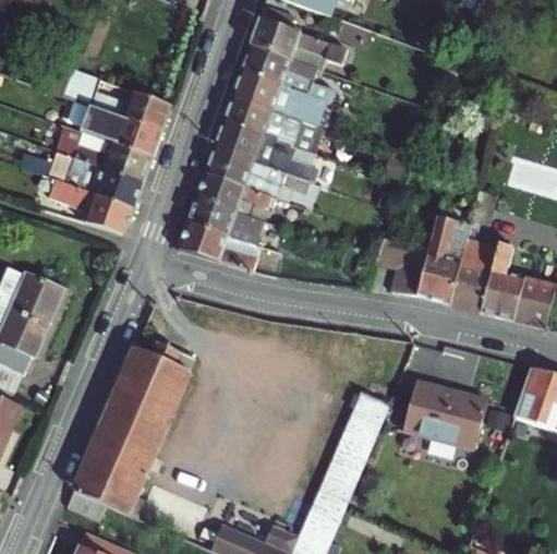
[(329,16),(334,0),(282,0),(329,16)]
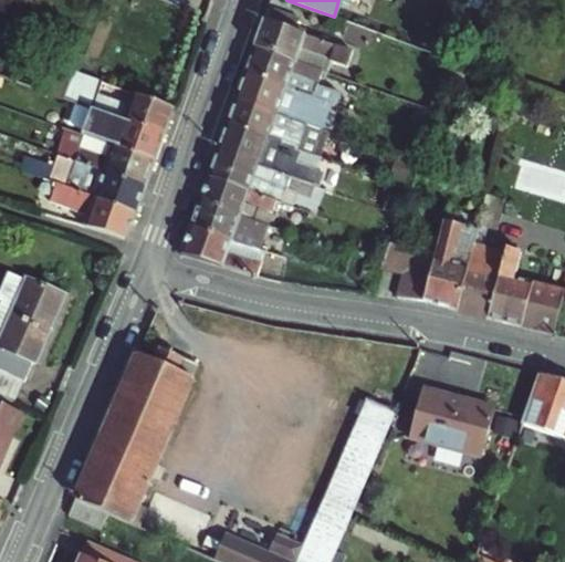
[(272,8),(268,19),(261,17),(251,45),(320,69),(324,71),(328,58),(346,63),(351,48),(292,28),(295,17),(272,8)]
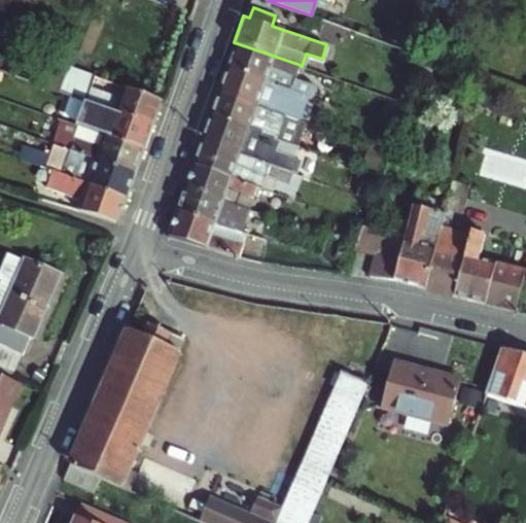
[(297,64),(234,42),(225,67),(265,79),(266,77),(290,84),(293,75),(297,64)]
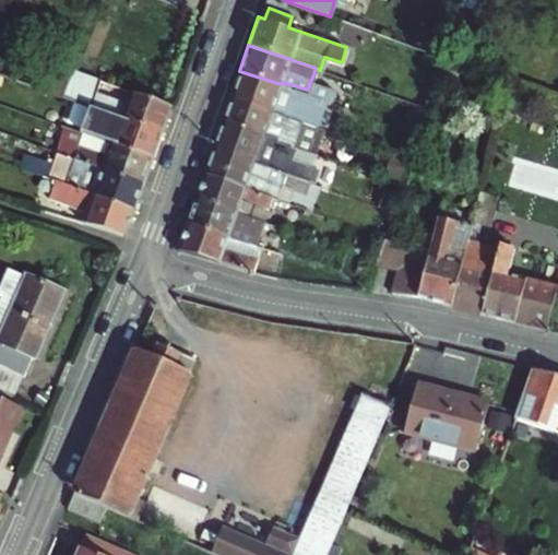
[(42,91),(56,95),(64,67),(52,63),(42,91)]
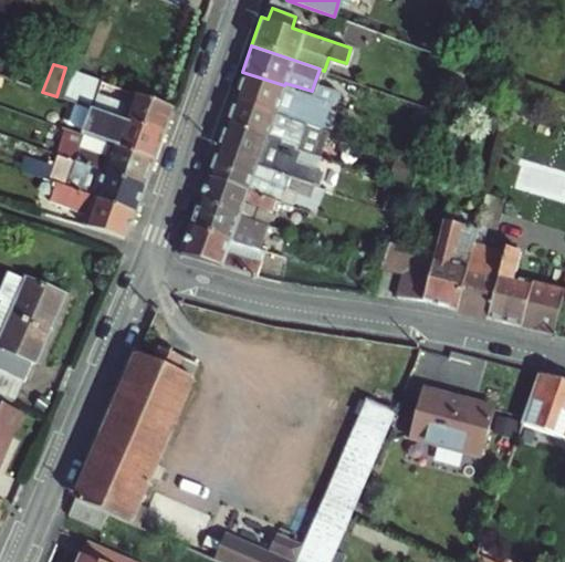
[(95,90),(100,77),(66,65),(65,68),(56,96),(84,106),(118,117),(159,132),(170,102),(131,87),(126,100),(113,95),(104,92),(95,90)]
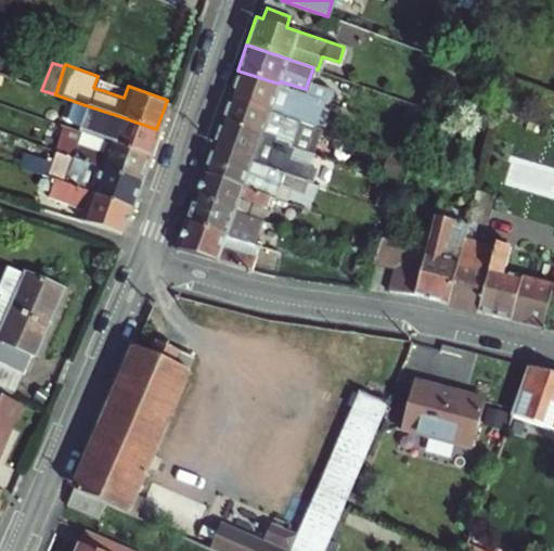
[(279,84),(237,71),(229,95),(270,110),(283,114),(309,124),(312,125),(321,98),(311,95),(304,92),(306,89),(280,81),(279,84)]
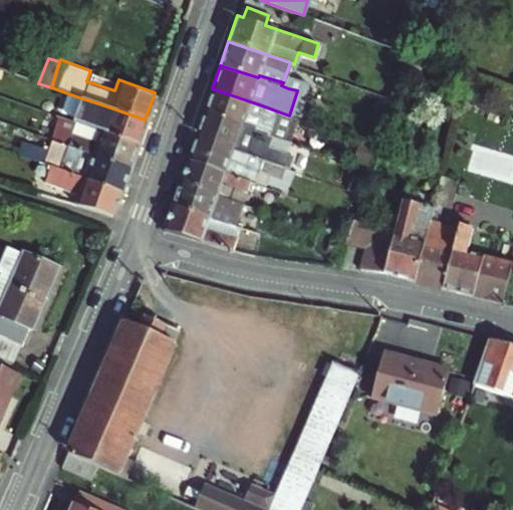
[(98,72),(90,70),(86,81),(94,83),(98,72)]
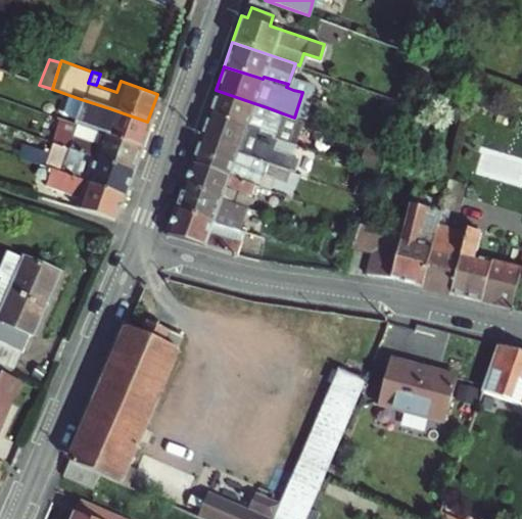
[(312,82),(291,75),(288,84),(286,87),(293,90),(302,92),(305,93),(307,94),(312,82)]
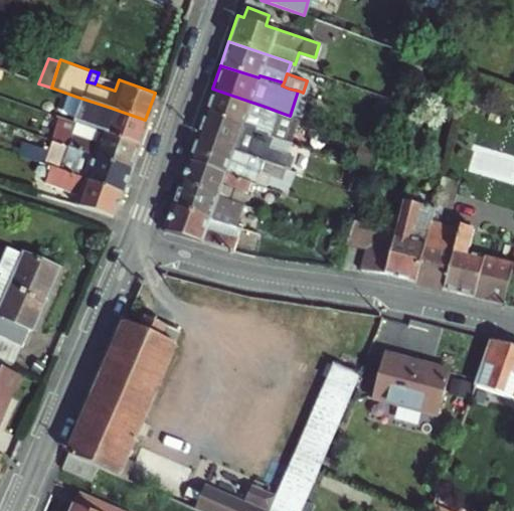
[(119,79),(107,75),(103,87),(115,91),(119,79)]
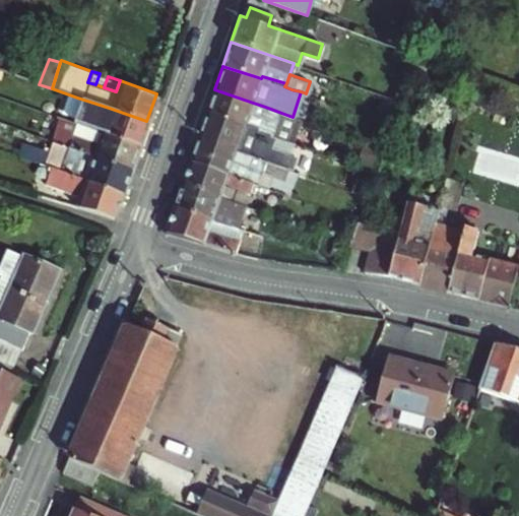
[(253,103),(214,89),(205,114),(244,126),(245,123),(257,127),(256,131),(269,135),(272,136),(289,142),(298,118),(293,117),(289,116),(265,107),(253,103)]
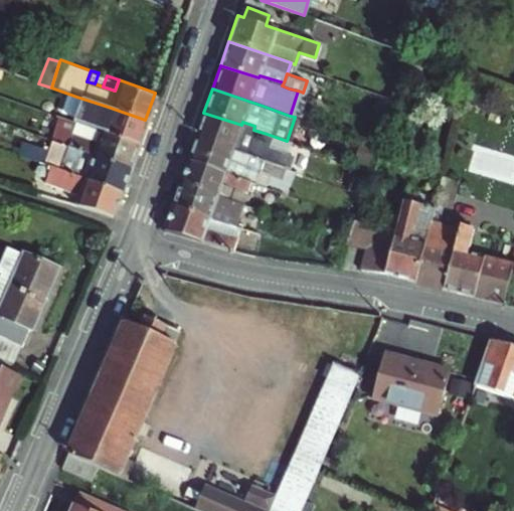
[(76,97),(72,107),(105,117),(108,107),(76,97)]
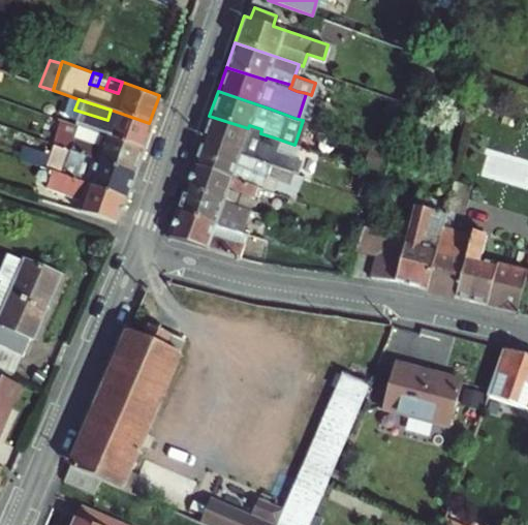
[(70,123),(99,132),(141,146),(149,123),(111,110),(107,120),(74,110),(70,123)]
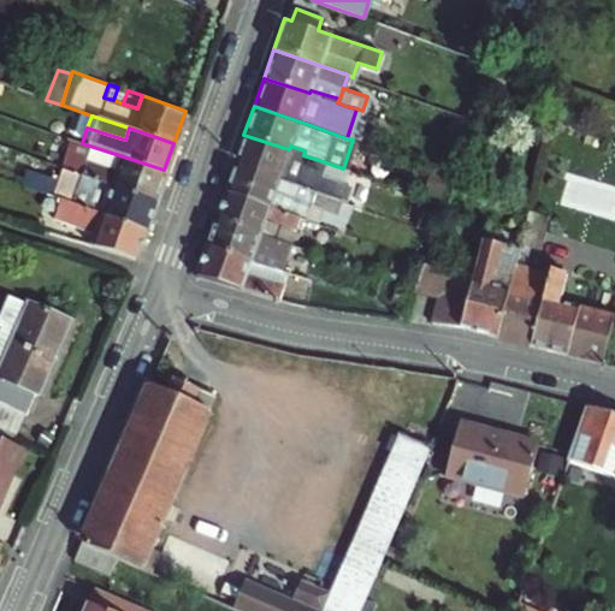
[(243,135),(234,162),(278,178),(291,182),(317,190),(337,197),(338,197),(338,196),(346,199),(350,184),(319,173),(323,161),(319,160),(303,155),(305,150),(290,146),(289,149),(243,135)]
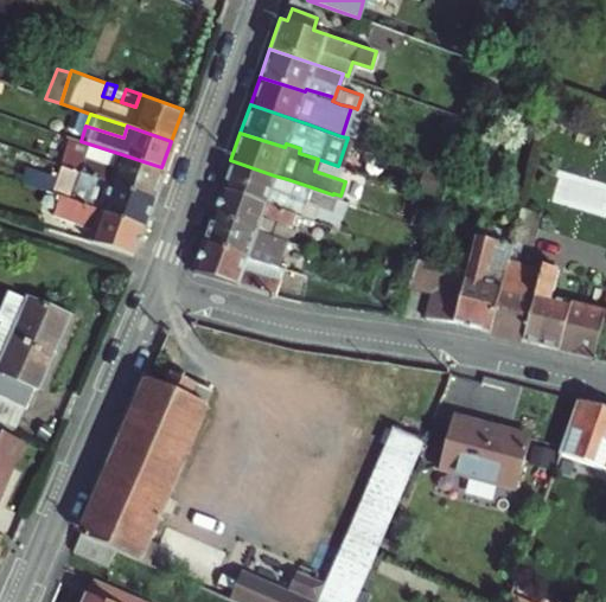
[(114,152),(81,141),(77,154),(110,164),(114,152)]
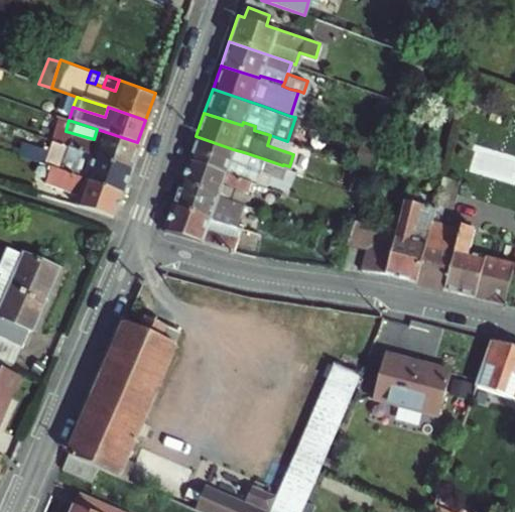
[(61,144),(89,153),(129,166),(137,142),(97,129),(94,139),(66,131),(61,144)]
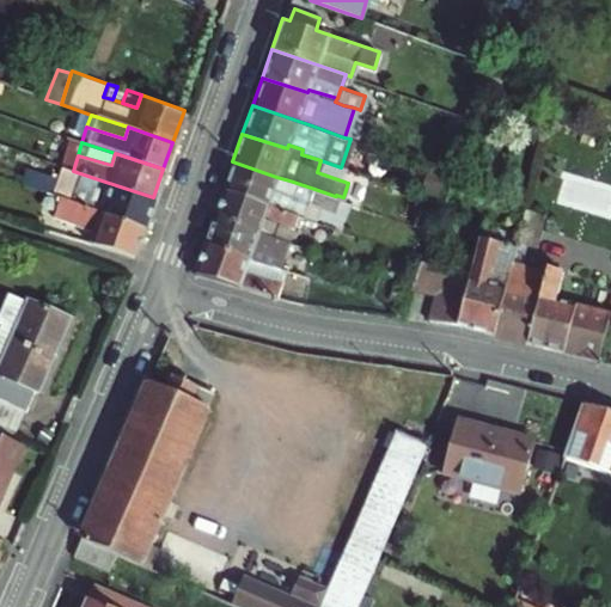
[(232,161),(222,189),(293,213),(299,198),(307,202),(330,209),(335,196),(315,189),(289,181),(276,177),(232,161)]
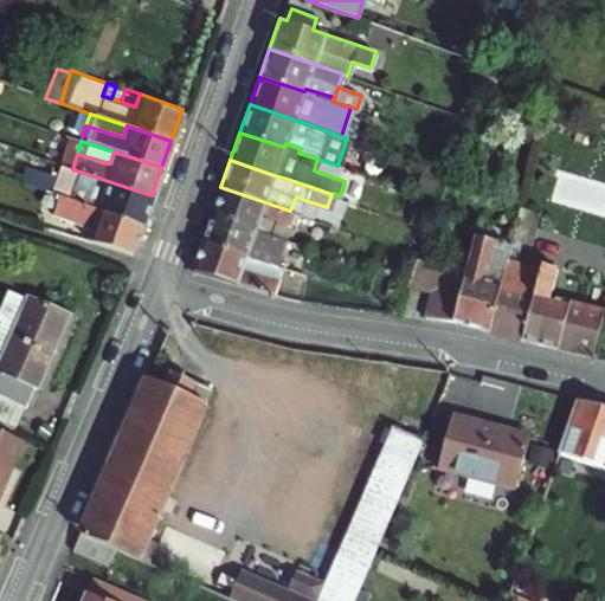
[(72,169),(68,182),(101,193),(104,180),(72,169)]
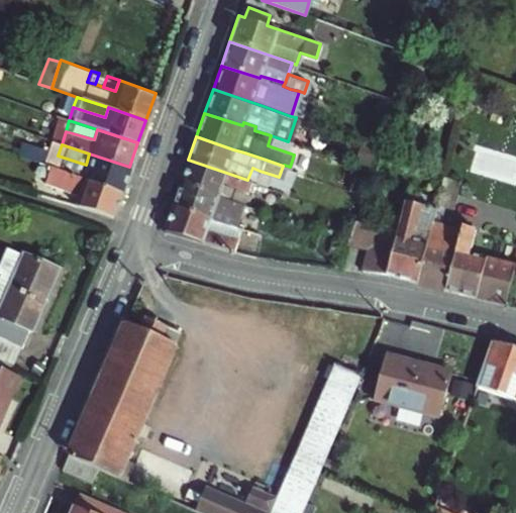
[(129,167),(89,154),(86,165),(58,156),(55,169),(121,190),(129,167)]
